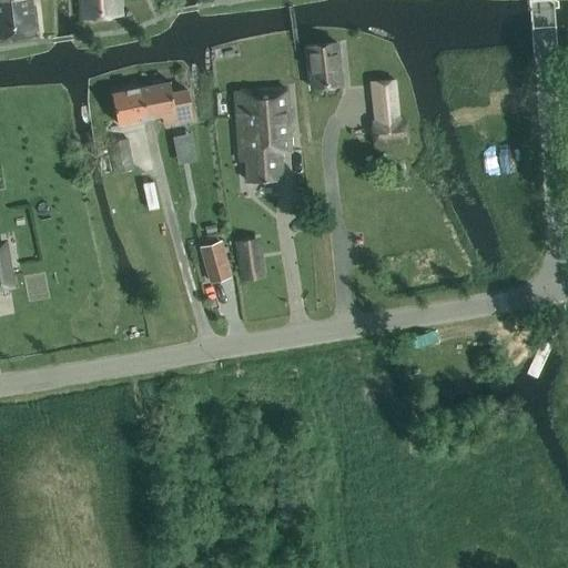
[(30,0),(0,0),(0,36),(34,32),(30,0)]
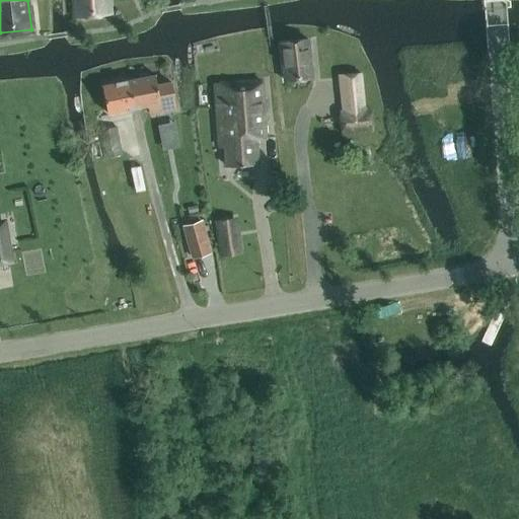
[(73,0),(75,16),(112,13),(109,0),(73,0)]
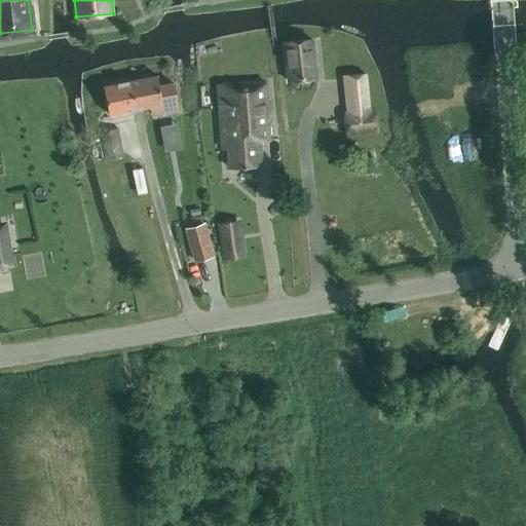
[(284,42),(289,81),(315,78),(311,39),(284,42)]
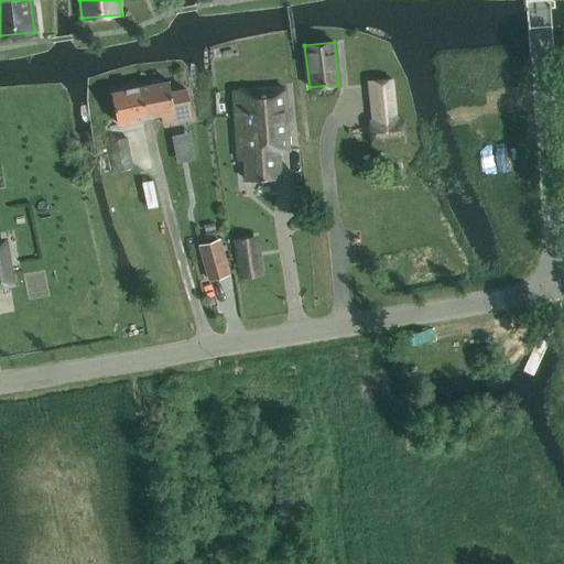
[(457,84),(477,85),(478,72),(458,71),(457,84)]
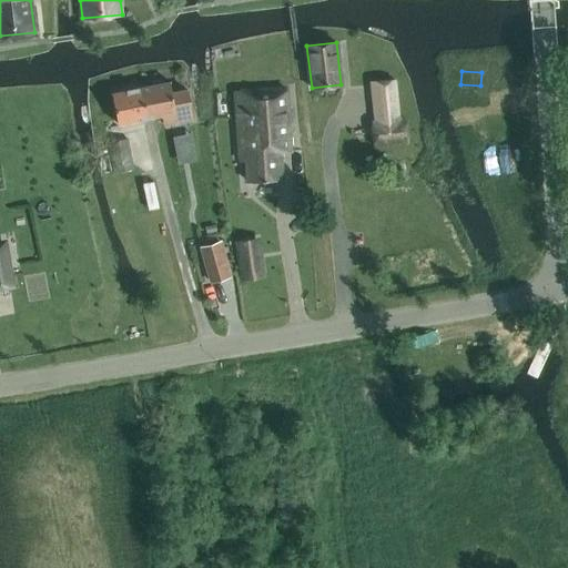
[(103,93),(125,90),(123,73),(101,77),(103,93)]
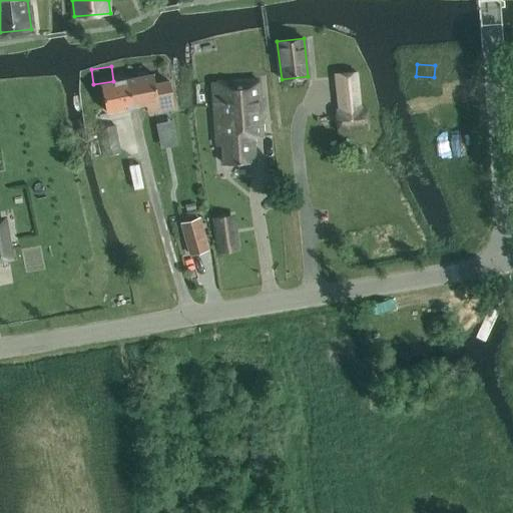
[(153,74),(147,75),(144,71),(136,73),(135,77),(128,79),(133,106),(146,104),(148,112),(174,107),(169,81),(155,84),(153,74)]
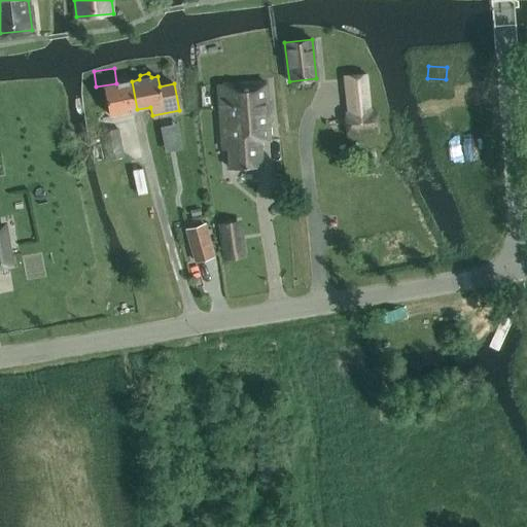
[(365,74),(345,76),(349,112),(346,113),(348,135),(377,133),(375,110),(370,111),(365,74)]
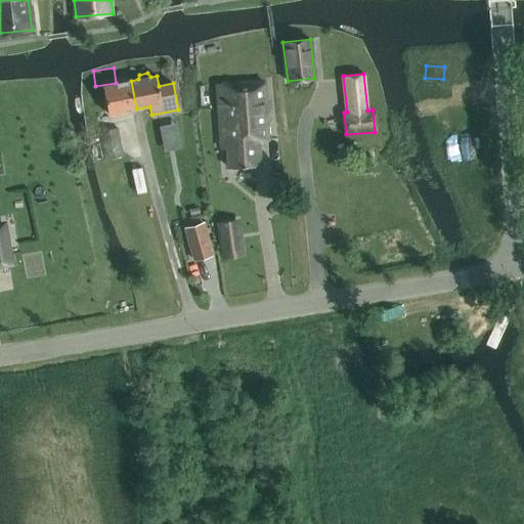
[(268,140),(263,79),(216,83),(220,130),(225,130),(228,167),(260,165),(259,141),(268,140)]
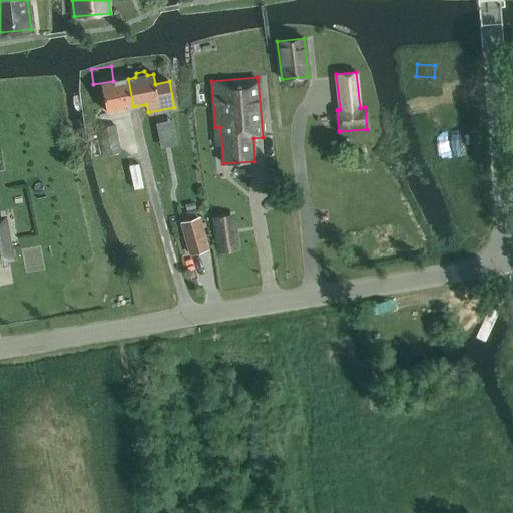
[(101,84),(106,112),(133,106),(128,79),(101,84)]
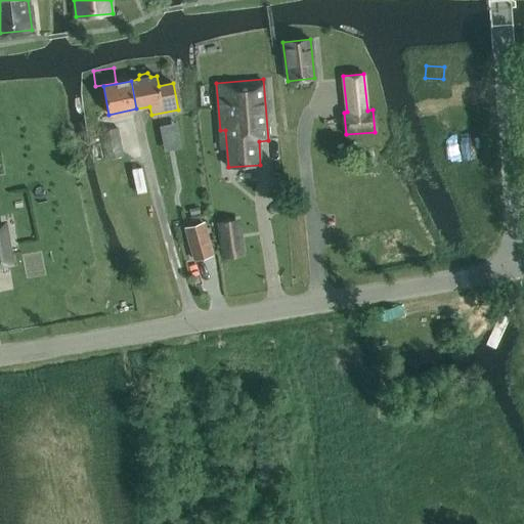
[(123,156),(117,128),(100,131),(106,159),(123,156)]
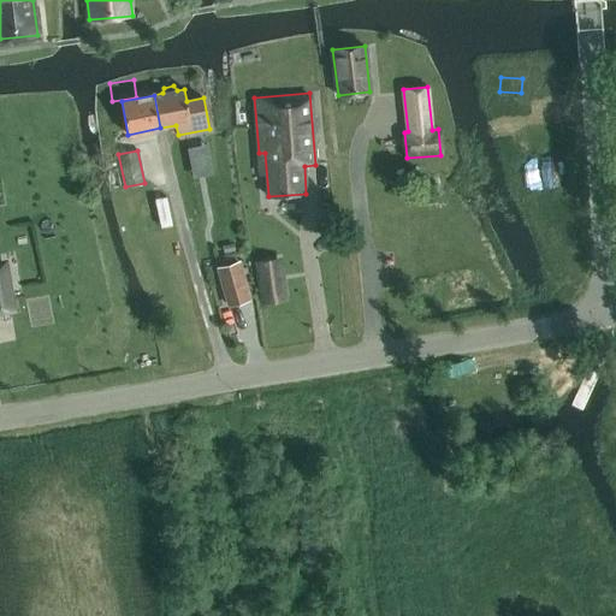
[(282,256),(253,261),(260,304),(288,300),(282,256)]
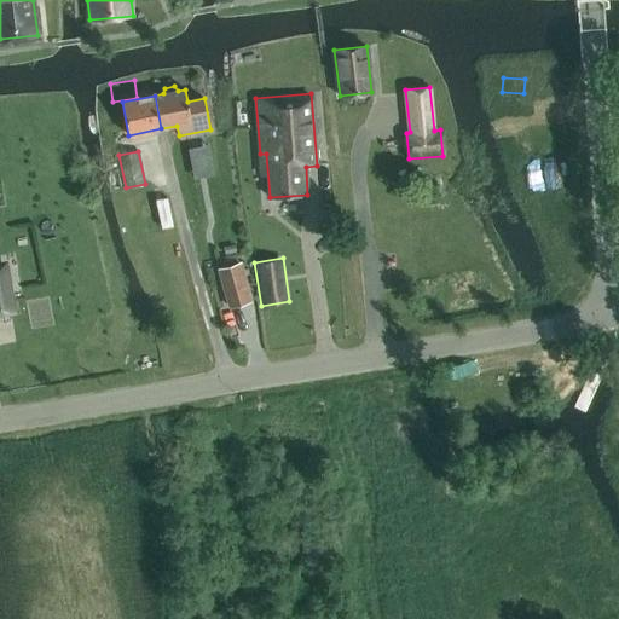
[(239,265),(219,271),(230,306),(249,300),(246,288),(247,288),(239,265)]
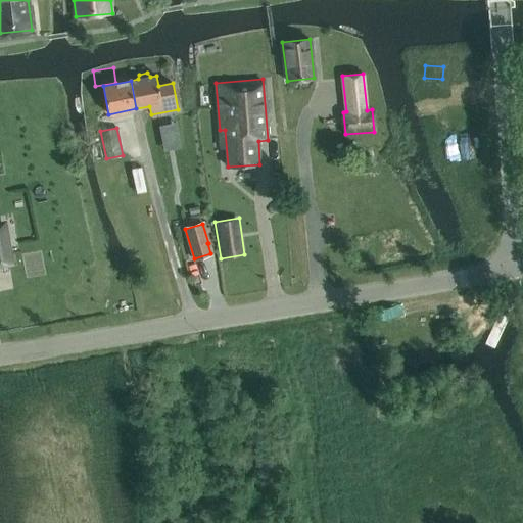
[(5,232),(0,233),(0,265),(11,263),(5,232)]
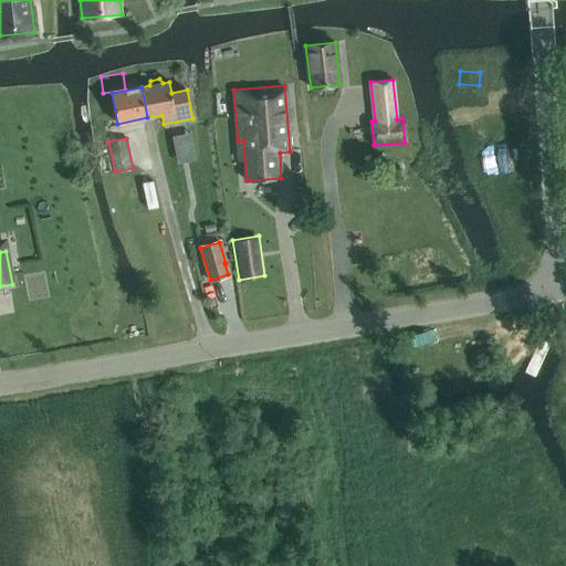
[(103,413),(123,407),(121,398),(100,405),(103,413)]
